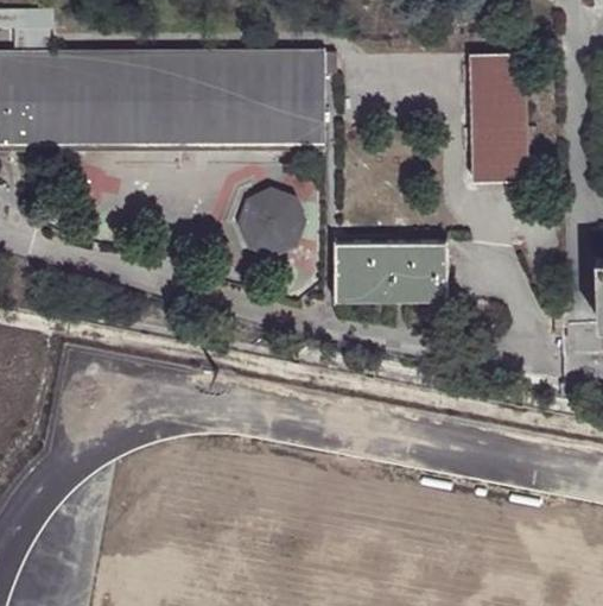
[(0,21),(12,23),(12,46),(55,46),(54,1),(0,2),(0,21)]
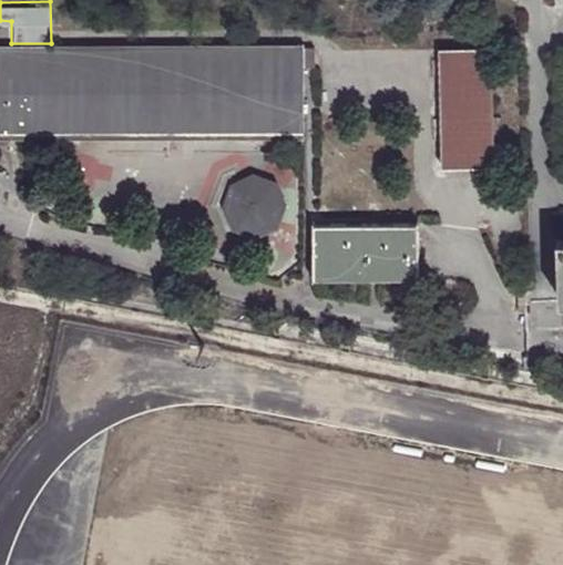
[(51,43),(11,43),(0,42),(0,132),(299,137),(299,140),(303,141),(304,43),(300,43),(302,47),(51,43)]
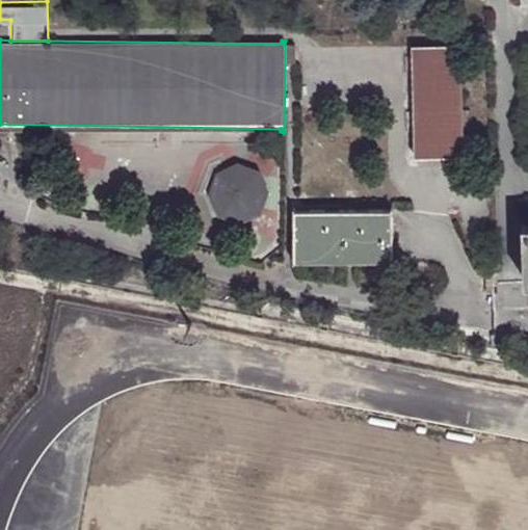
[(459,46),(410,48),(414,156),(464,157),(459,46)]
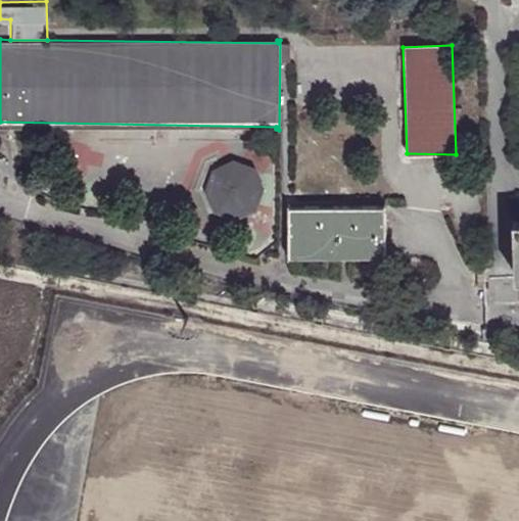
[(265,185),(254,163),(232,155),(211,167),(206,189),(218,209),(235,218),(257,206),(265,185)]
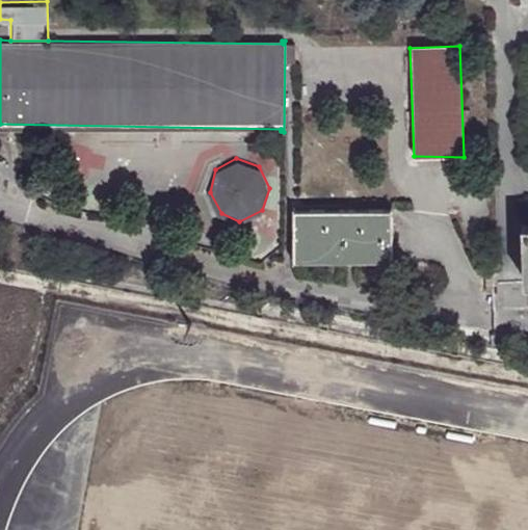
[(392,211),(392,213),(292,211),(292,209),(289,209),(288,263),(290,263),(290,261),(390,264),(390,266),(392,266),(394,211),(392,211)]
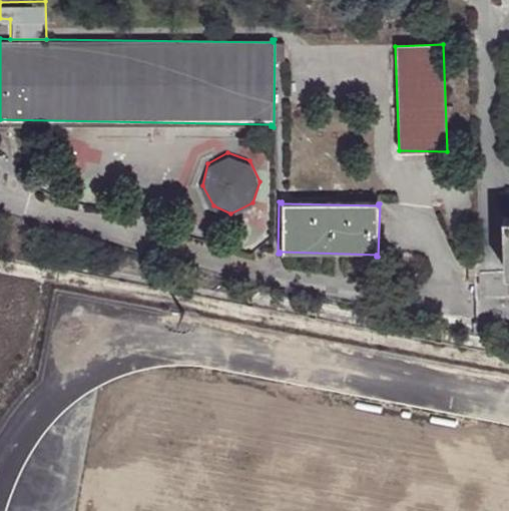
All buildings are outlined.
